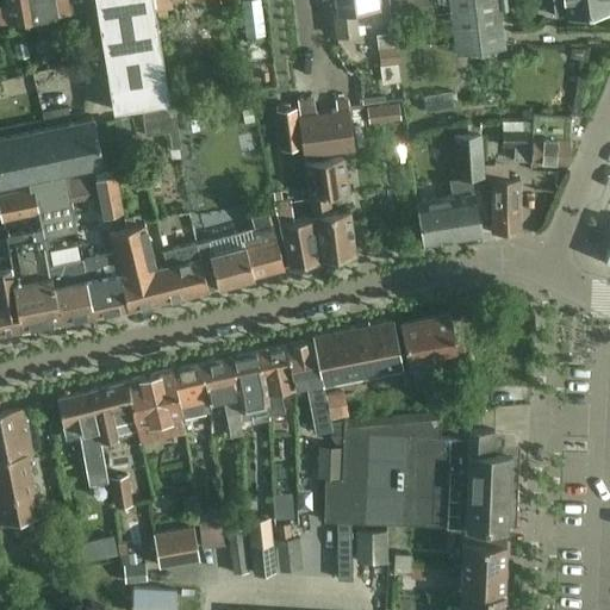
[(5,0),(10,25),(85,12),(82,1),(68,5),(67,0),(5,0)]
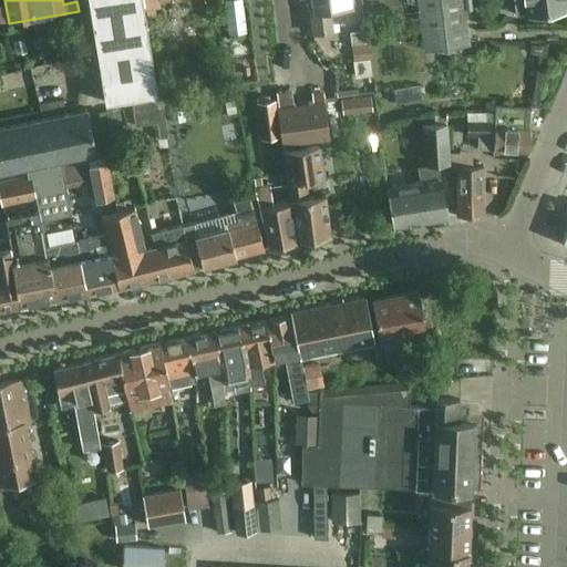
[(88,0),(104,103),(157,94),(145,10),(143,0),(88,0)]
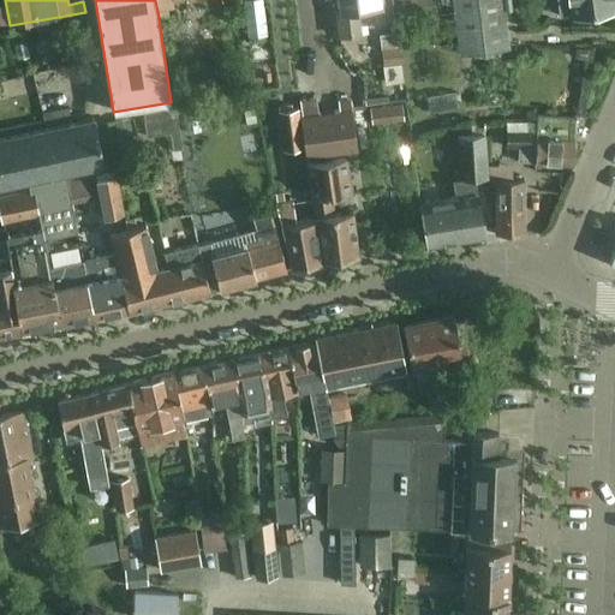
[(155,0),(157,11),(169,9),(173,9),(172,0),(155,0)]
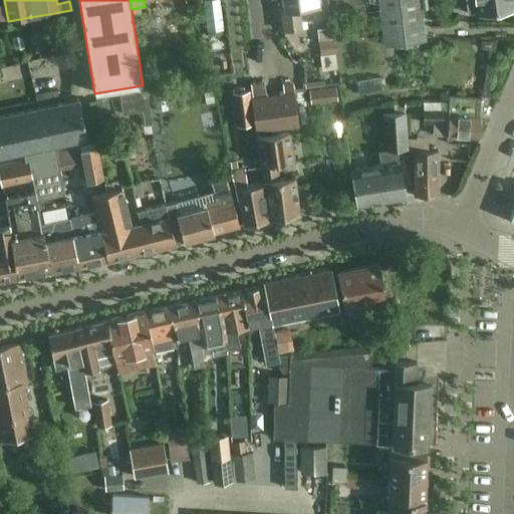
[(315,8),(318,8),(317,0),(283,0),(285,12),(280,12),(282,31),(300,29),(299,20),(307,19),(315,8)]
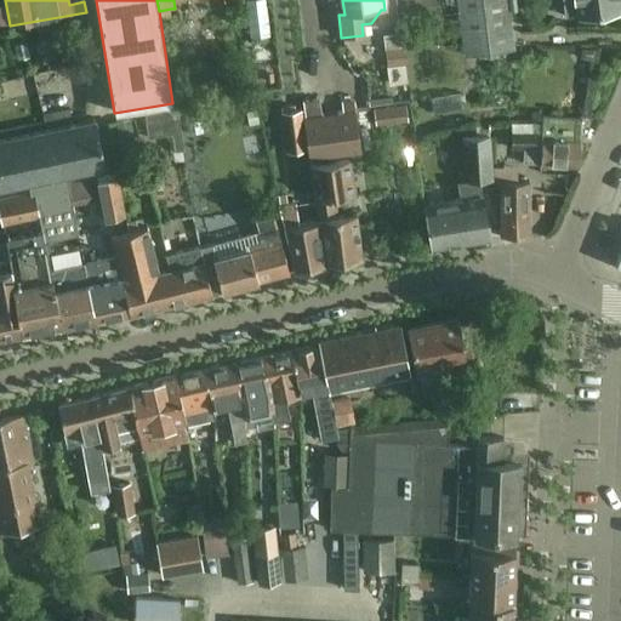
[(466,56),(514,50),(507,0),(444,0),(445,4),(459,3),(466,56)]
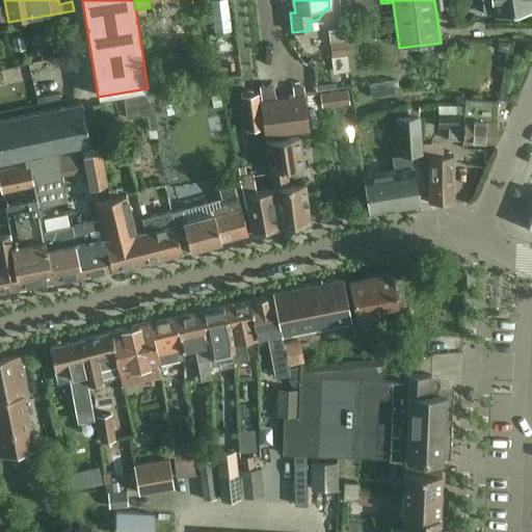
[(495,15),(531,8),(531,5),(531,0),(482,0),(484,15),(495,14),(495,15)]
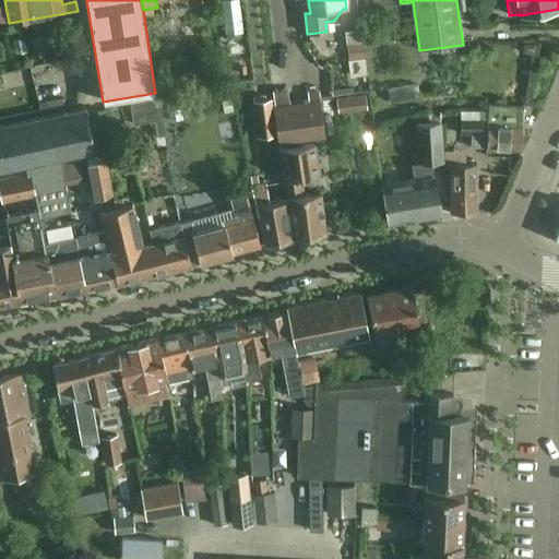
[(363,43),(347,45),(349,59),(364,57),(363,43)]
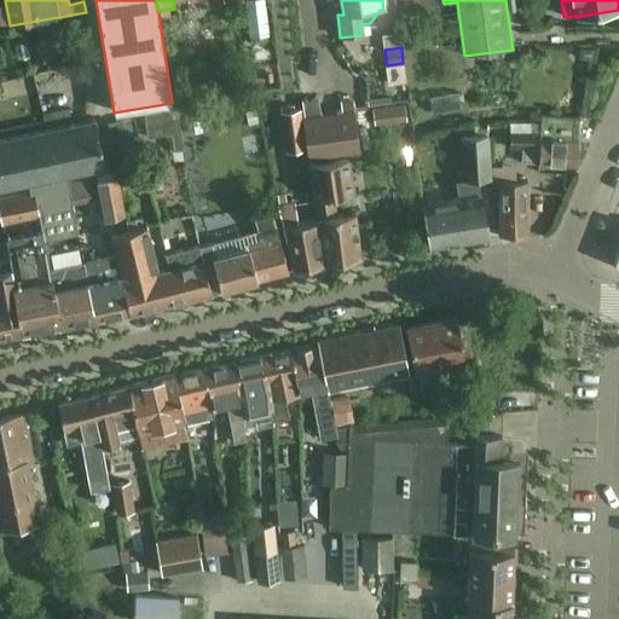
[(426,102),(424,85),(391,87),(393,104),(426,102)]
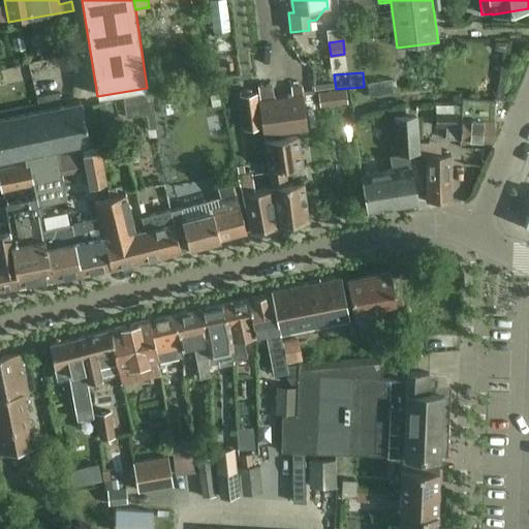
[(272,86),(256,88),(258,101),(262,136),(307,130),(307,128),(317,127),(313,94),(303,95),(302,85),(291,87),(292,97),(274,99),(272,86)]
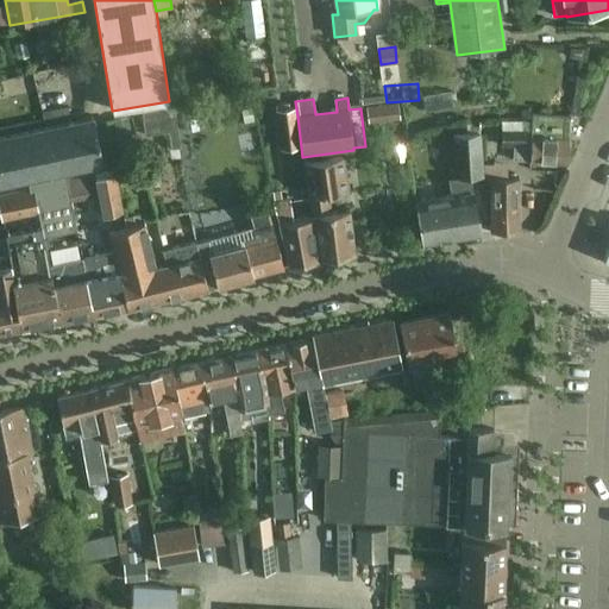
[(521,101),(522,111),(546,110),(546,101),(521,101)]
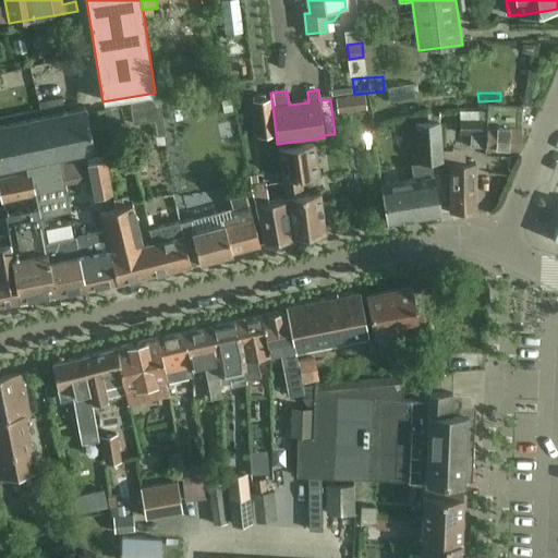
[(363,95),(352,96),(336,98),(338,112),(365,109),(363,95)]
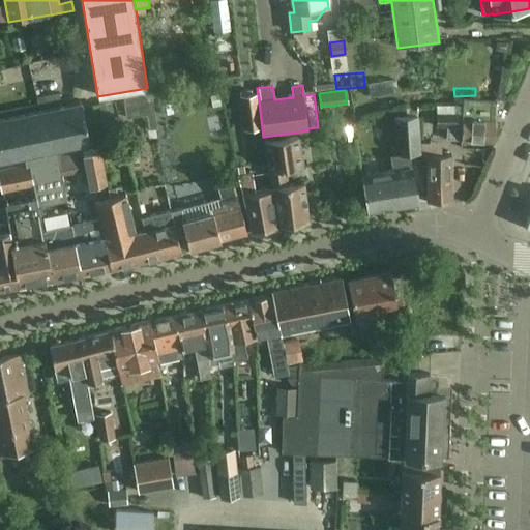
[(146,115),(148,129),(156,128),(151,93),(123,97),(125,118),(146,115)]
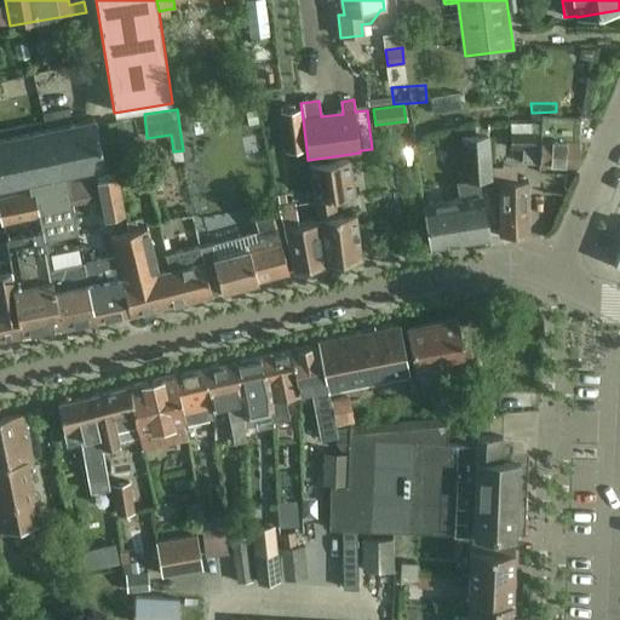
[(254,109),(245,112),(247,125),(258,122),(254,109)]
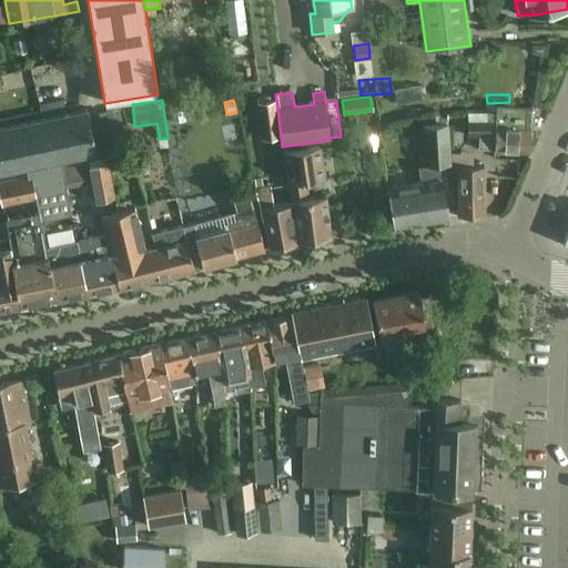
[(280,138),(275,100),(256,102),(261,140),(280,138)]
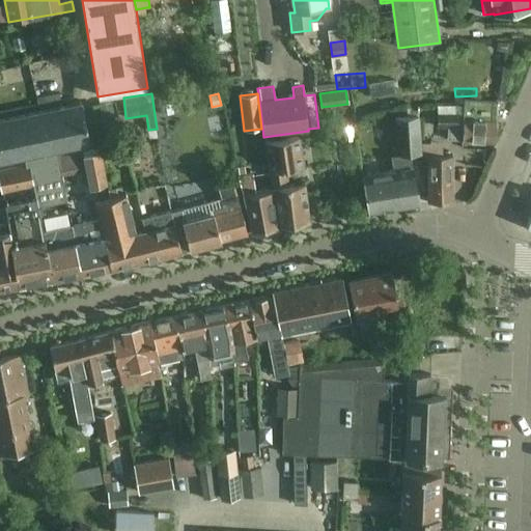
[(496,143),(497,121),(496,121),(497,102),(464,100),(463,129),(462,141),(496,143)]
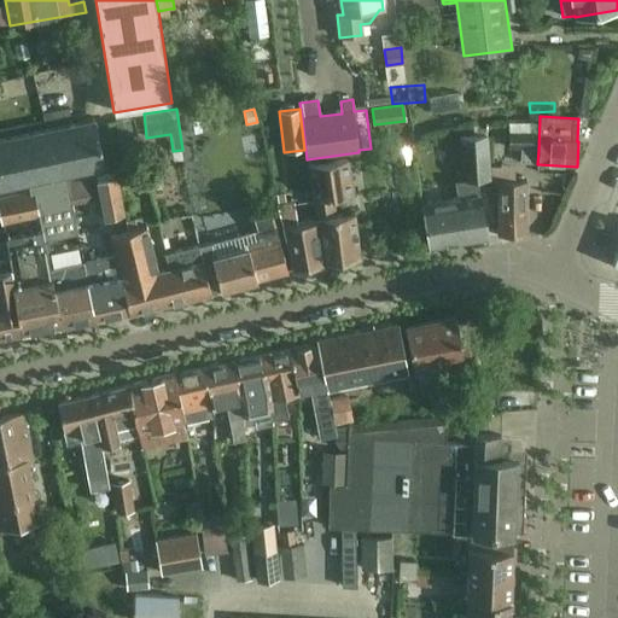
[(104,170),(103,168),(104,168),(94,122),(93,122),(92,118),(89,120),(91,122),(82,124),(81,121),(79,122),(80,124),(66,128),(66,124),(63,124),(63,128),(56,129),(54,127),(52,128),(52,130),(44,133),(44,129),(40,130),(41,133),(31,135),(31,132),(28,133),(29,135),(21,138),(19,134),(17,134),(18,138),(9,139),(9,136),(6,136),(6,140),(0,140),(0,190),(5,190),(5,192),(7,191),(7,188),(16,187),(17,190),(19,188),(19,186),(28,184),(28,187),(30,186),(30,184),(39,181),(39,185),(42,184),(41,181),(51,179),(51,181),(54,181),(53,179),(62,176),(63,179),(65,179),(65,176),(74,174),(74,176),(77,176),(77,174),(89,172),(89,174),(92,173),(92,170),(100,169),(101,172),(104,170)]
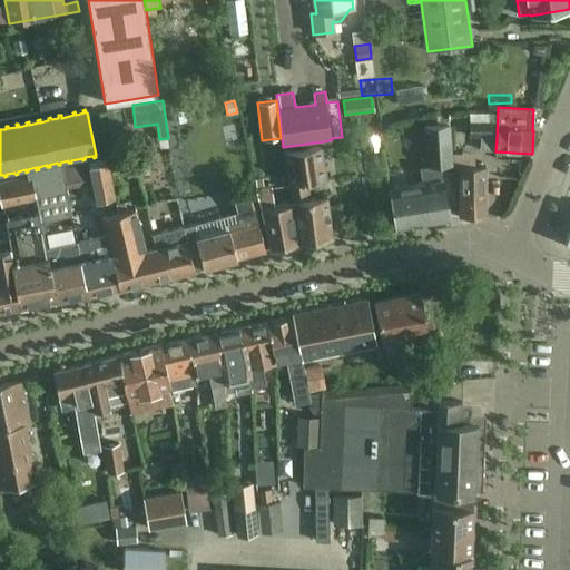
[(119,111),(105,114),(108,134),(123,131),(119,111)]
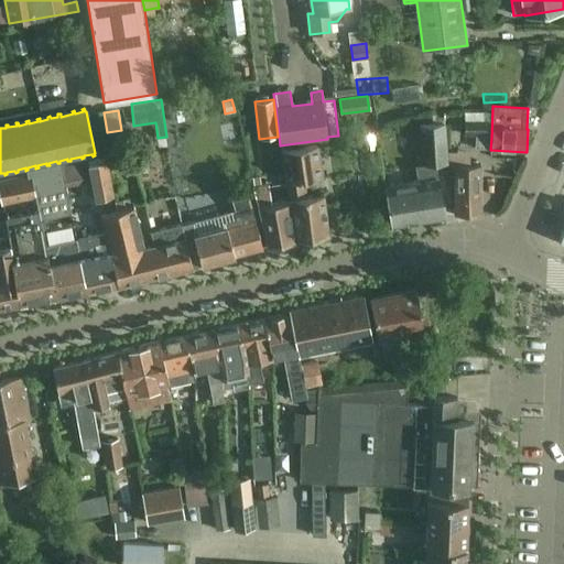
[(490,150),(491,137),(487,136),(487,121),(465,122),(466,138),(476,137),(475,150),(490,150)]
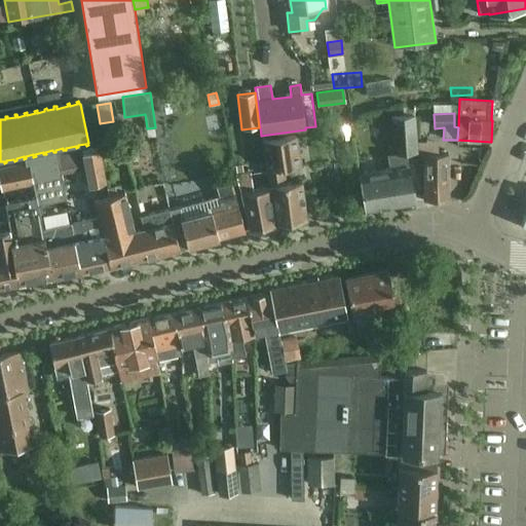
[(406,154),(417,154),(414,116),(390,117),(393,155),(387,155),(390,170),(360,175),(366,211),(414,203),(406,154)]
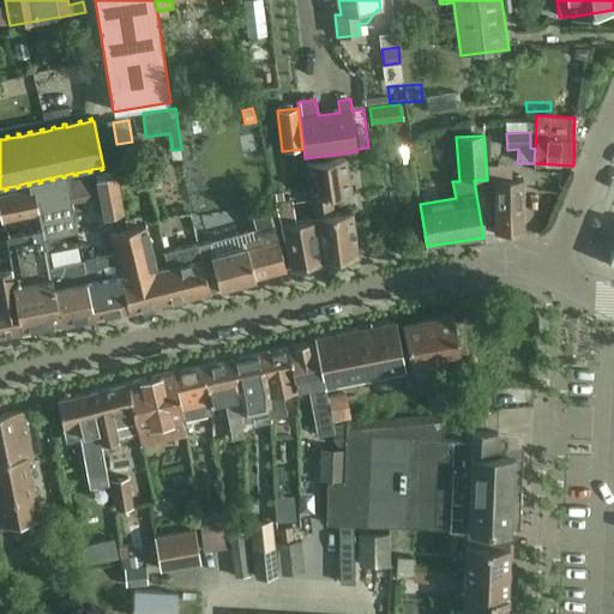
[(357,258),(351,214),(333,216),(330,197),(350,194),(345,160),(307,166),(314,221),(319,263),(357,258)]
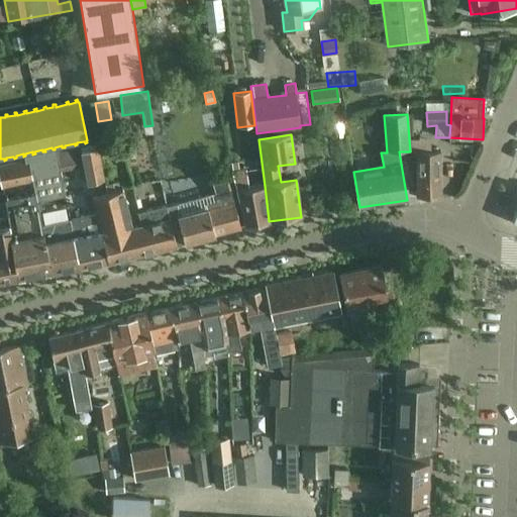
[(103,181),(97,148),(97,145),(75,149),(77,166),(83,165),(86,185),(103,181)]
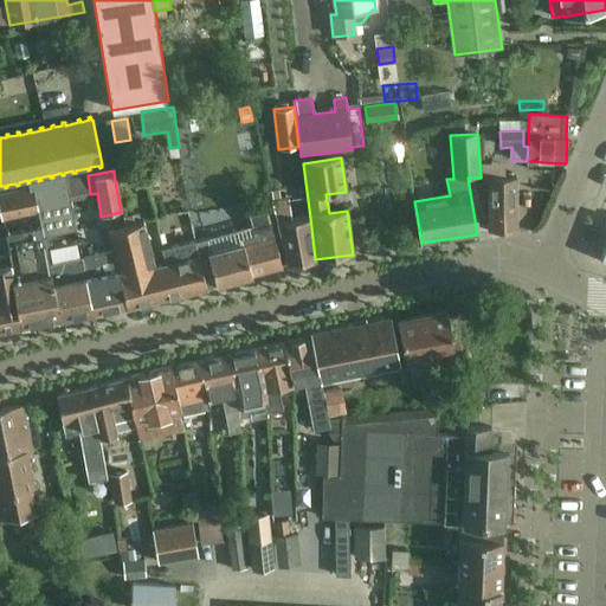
[(489,233),(517,232),(516,174),(507,174),(508,179),(488,179),(489,233)]
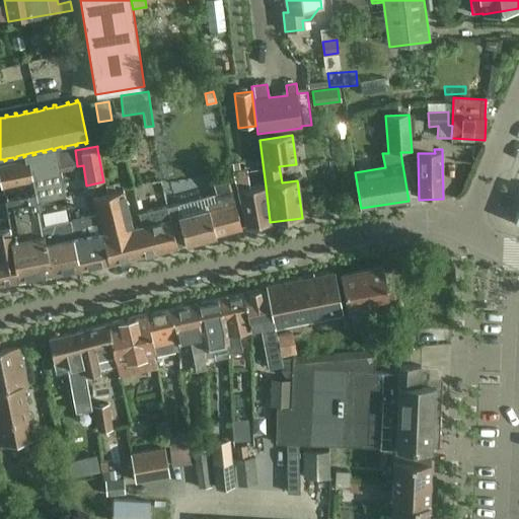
[(62,169),(77,166),(75,150),(59,153),(62,169)]
